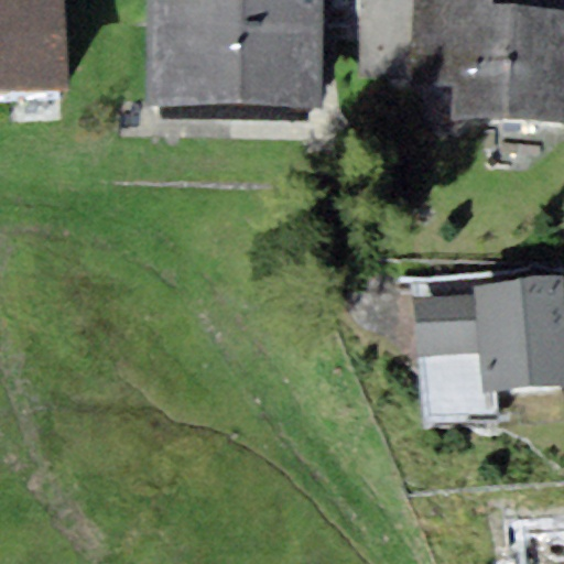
[(0,0),(0,95),(68,93),(64,0),(0,0)]
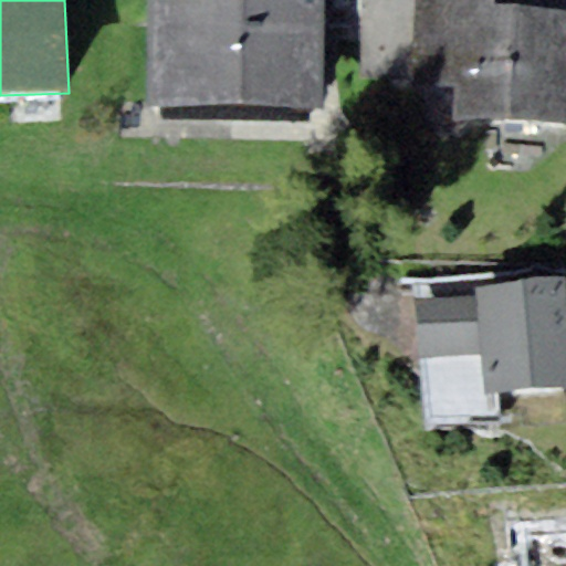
[(326,0),(149,0),(150,106),(327,107),(326,0)]
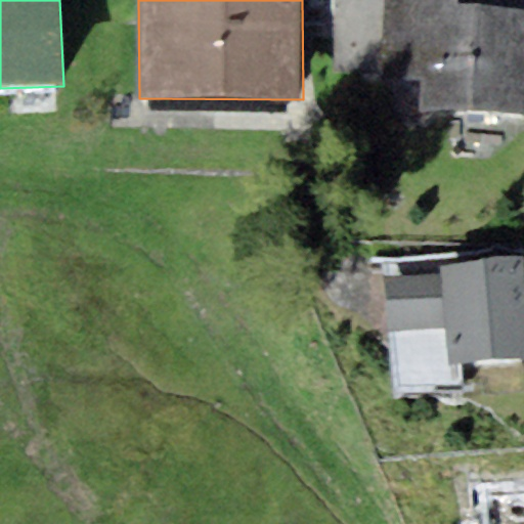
[(419,115),(523,120),(523,11),(457,8),(457,0),(384,0),(382,76),(421,79),(419,115)]
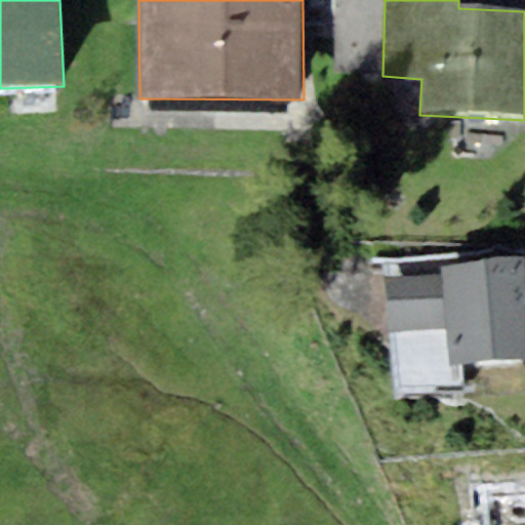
[(442,264),(443,277),(381,282),(387,333),(447,328),(450,366),(524,359),(524,275),(523,256),(442,264)]
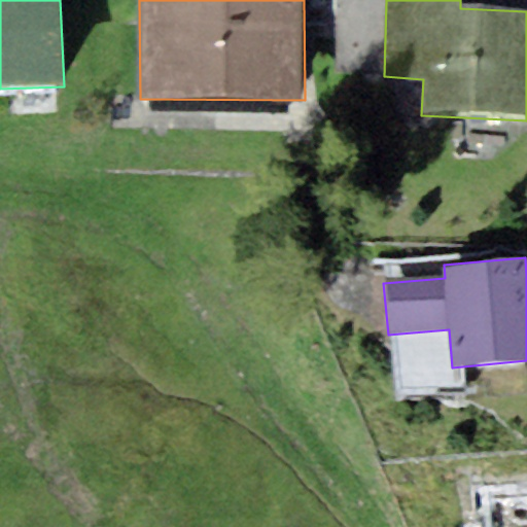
[(526,526),(526,491),(472,495),(473,526),(526,526)]
